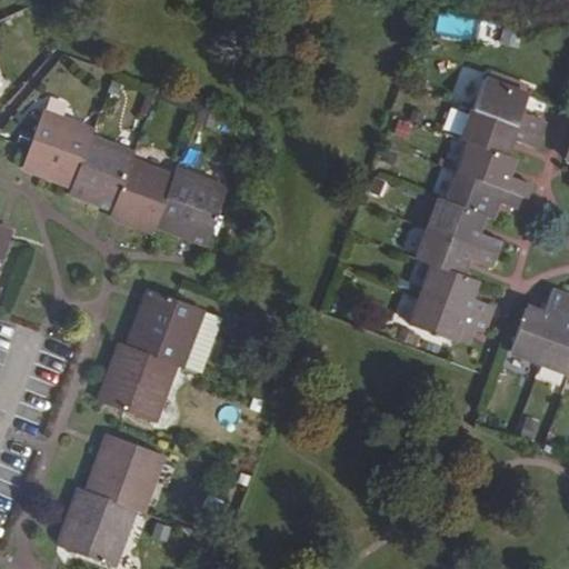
[(483,80),(471,111),(537,136),(542,122),(520,115),(527,96),(483,80)]
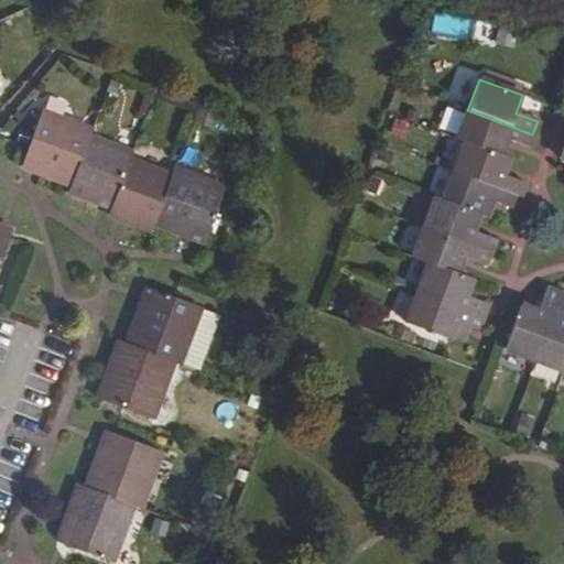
[(457,133),(465,112),(447,106),(440,128),(457,133)]
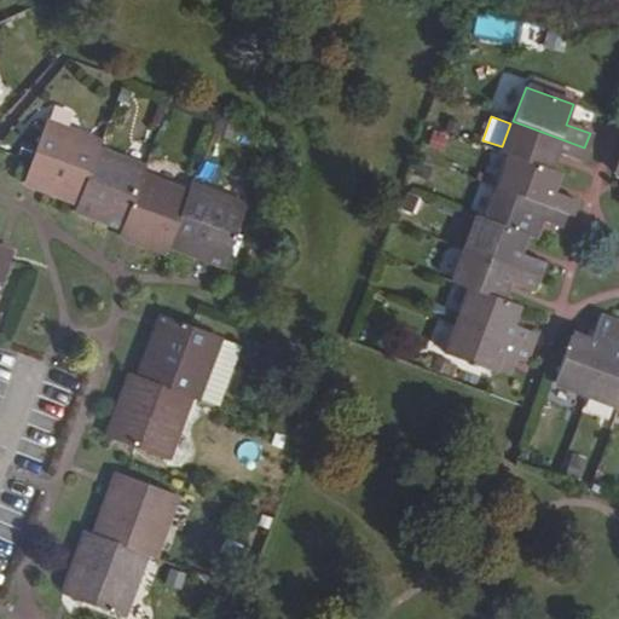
[(501,151),(510,155),(547,171),(554,151),(579,161),(584,148),(513,121),(501,151)]
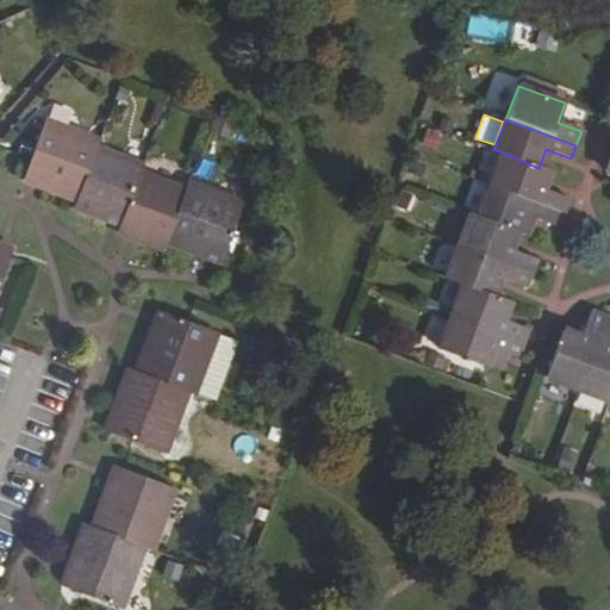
[(76,203),(99,151),(97,150),(99,143),(47,124),(26,174),(41,180),(38,187),(76,203)]
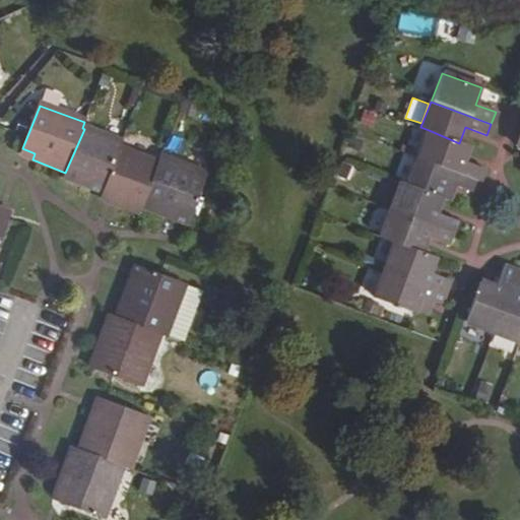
[(105,188),(119,149),(122,142),(84,129),(65,173),(62,179),(89,188),(92,182),(105,188)]
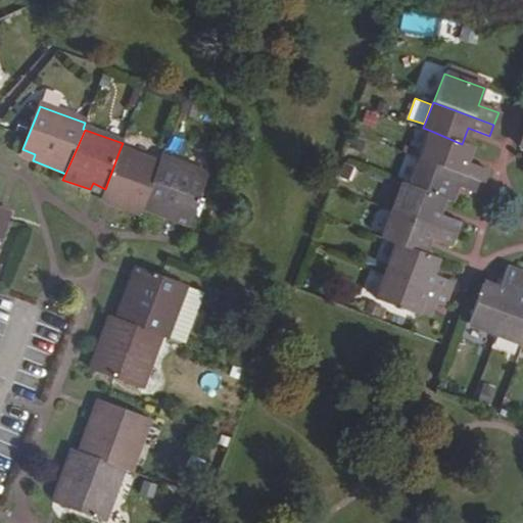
[(431,131),(421,159),(474,179),(480,182),(484,170),(464,161),(470,147),(462,144),(431,131)]
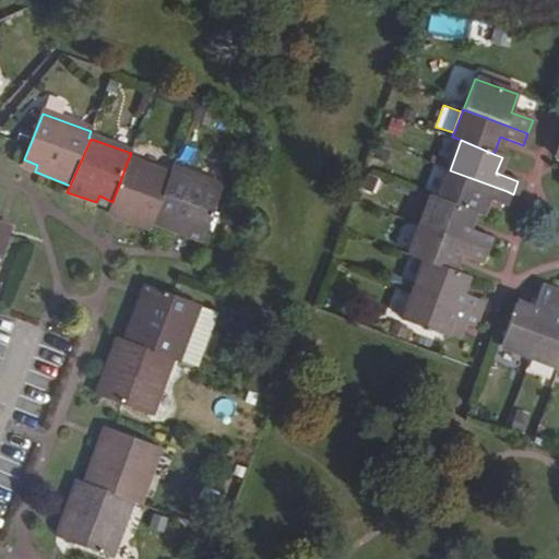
[(37,165),(24,159),(22,167),(35,171),(37,165)]
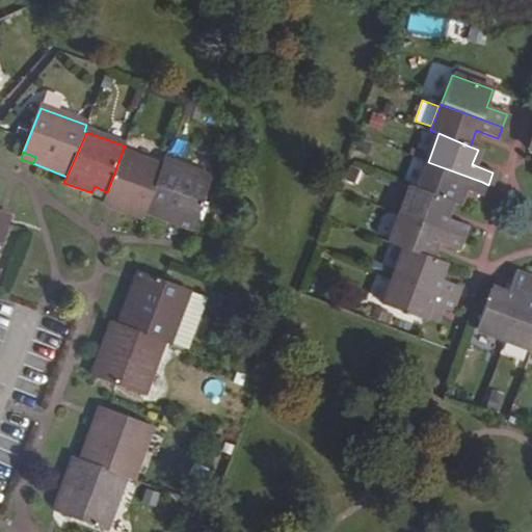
[(144,213),(161,168),(125,154),(122,153),(107,192),(104,198),(117,204),(115,209),(140,219),(144,213)]
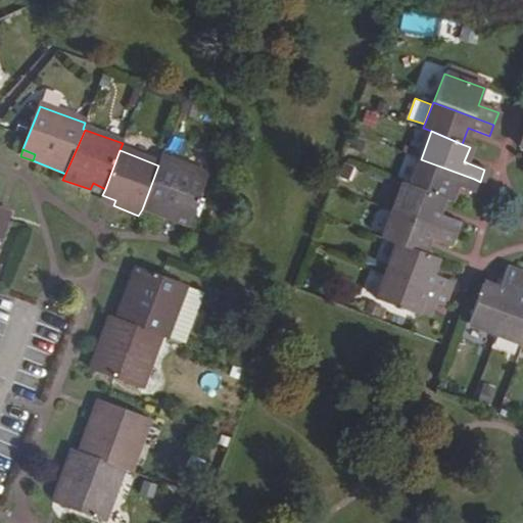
[(180,217),(191,221),(207,176),(161,159),(158,165),(142,209),(177,223),(180,217)]
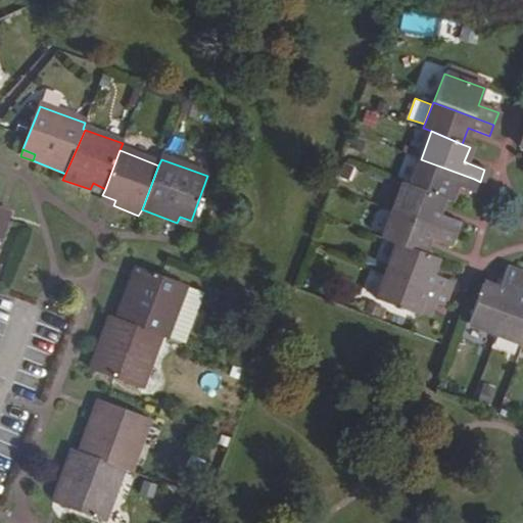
[(421,159),(411,186),(441,199),(449,201),(456,186),(470,192),(474,179),(421,159)]
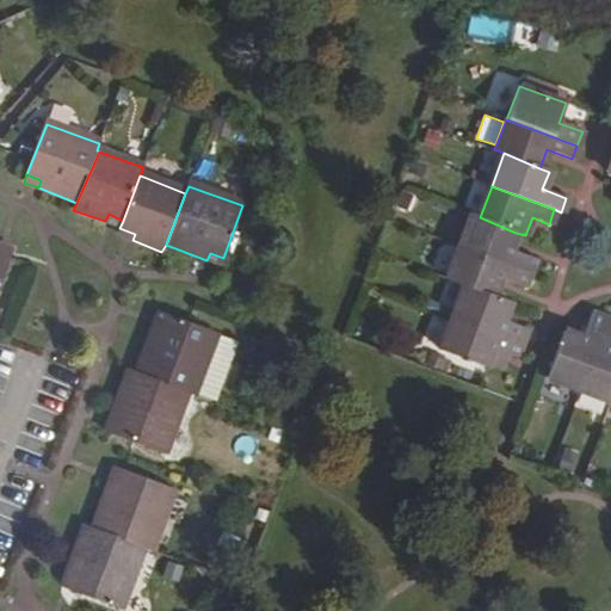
[(119,228),(123,221),(109,214),(105,221),(119,228)]
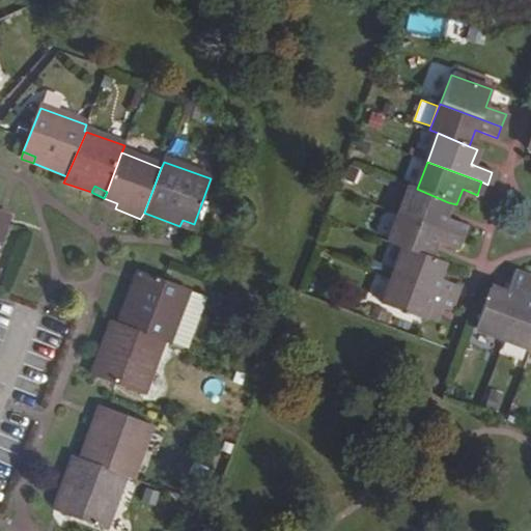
[(409,188),(397,216),(459,239),(465,226),(443,218),(448,202),(417,189),(416,190),(409,188)]
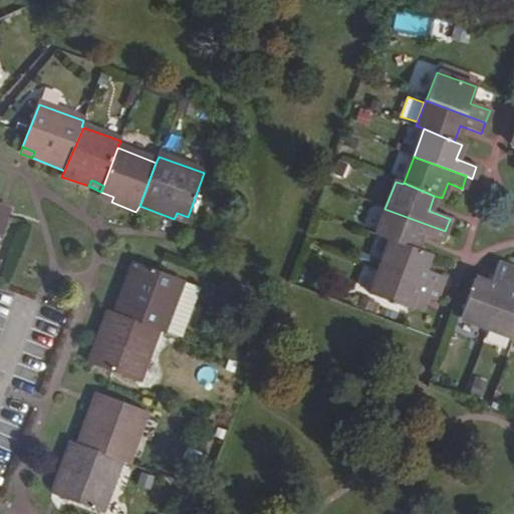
[(98,197),(111,202),(113,197),(100,192),(98,197)]
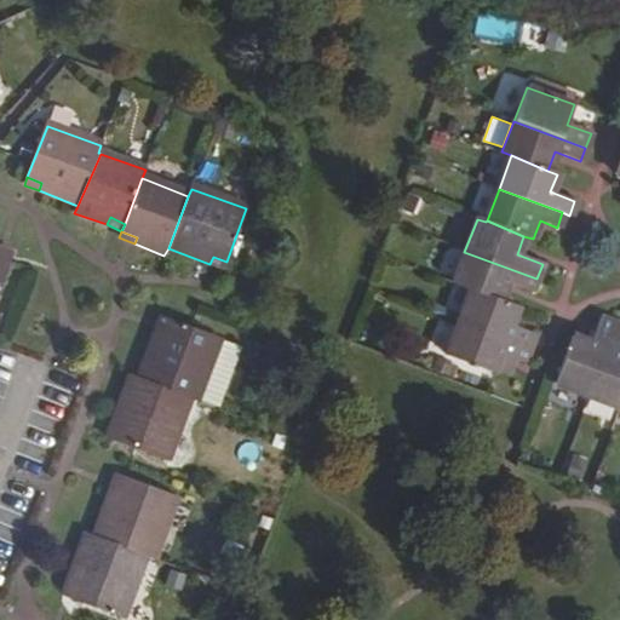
[(11,253),(0,248),(0,257),(9,260),(11,253)]
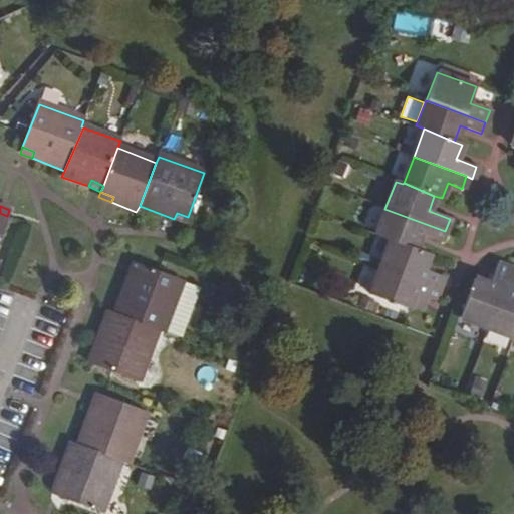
[(374,235),(391,240),(414,249),(420,234),(441,241),(445,231),(384,209),(374,235)]
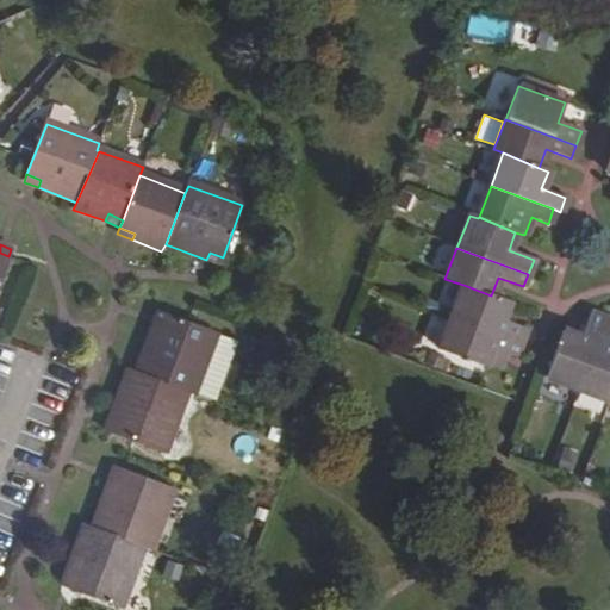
[(221,265),(223,257),(210,253),(206,260),(221,265)]
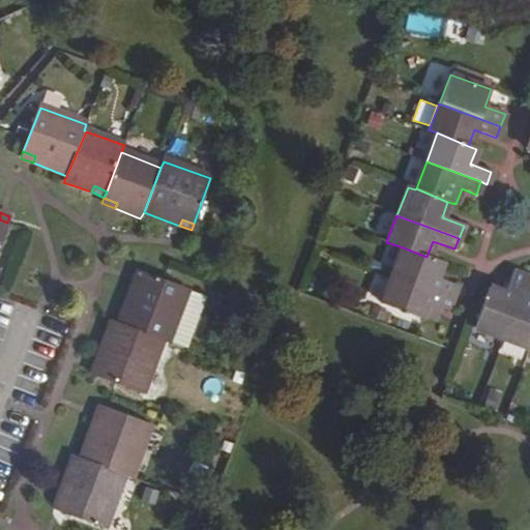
[(403,247),(391,277),(451,299),(457,286),(437,278),(442,263),(427,257),(403,247)]
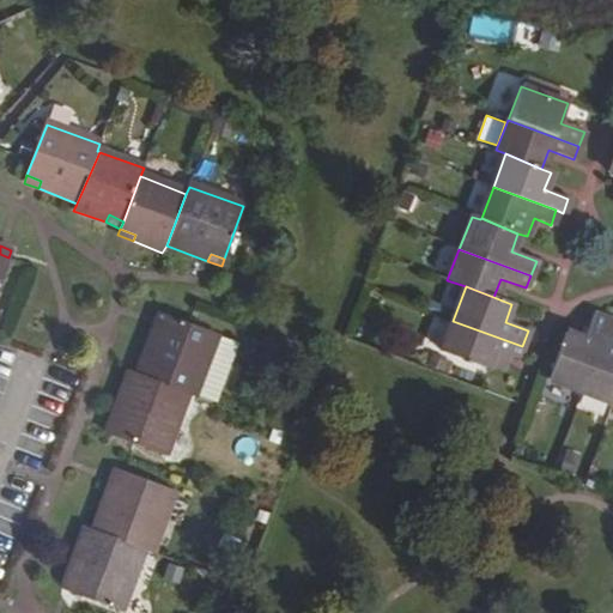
[(159,315),(153,328),(159,331),(167,317),(159,315)]
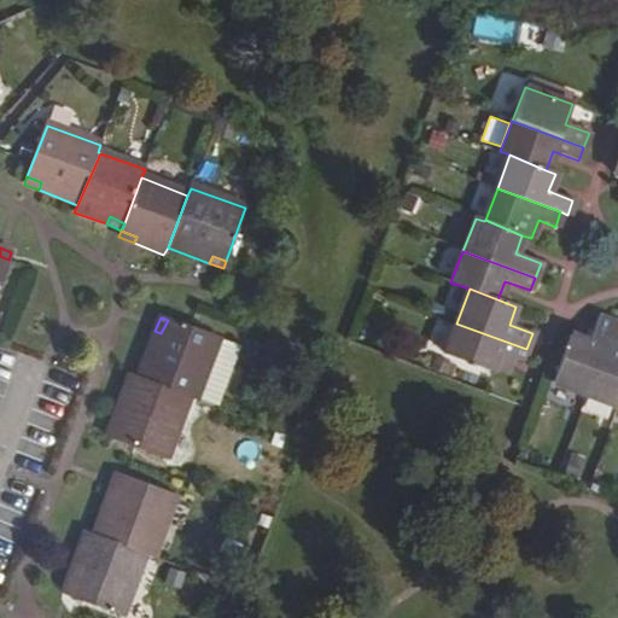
[(583,395),(612,324),(598,319),(590,343),(571,336),(553,383),(583,395)]
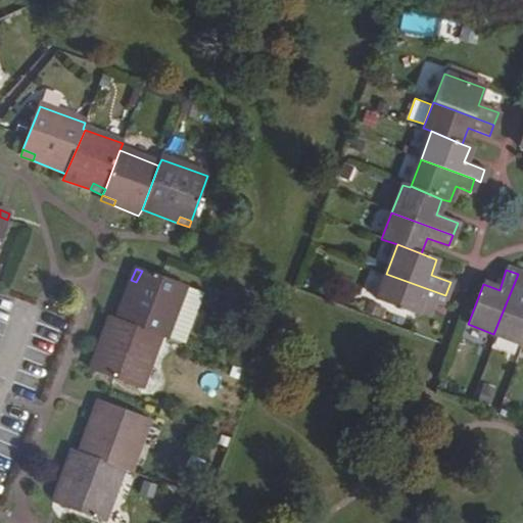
[(131,280),(116,322),(159,337),(167,340),(185,287),(142,271),(136,282),(131,280)]
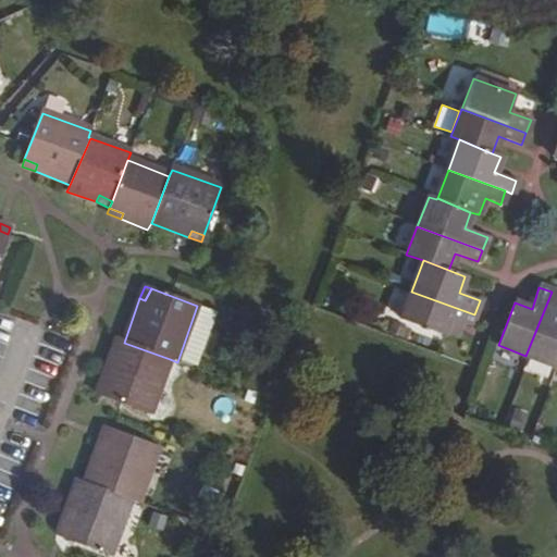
[(443,334),(445,331),(448,318),(461,322),(469,325),(474,314),(411,292),(400,318),(443,334)]
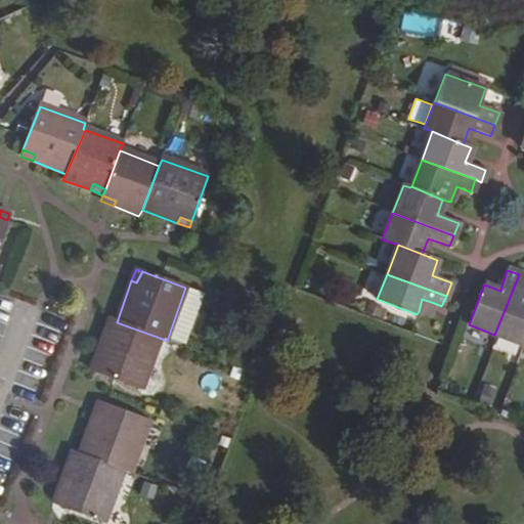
[(523,300),(523,297),(523,275),(519,274),(494,335),(523,346),(523,344),(523,300)]
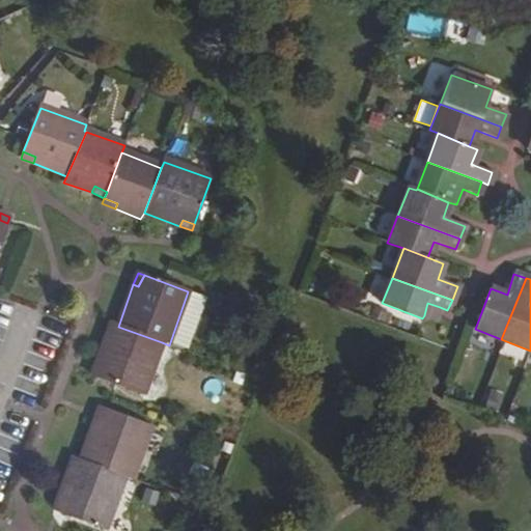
[(188,291),(169,345),(179,350),(200,296),(188,291)]
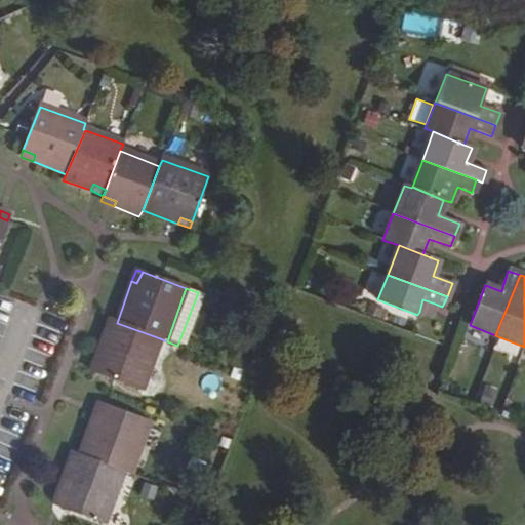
[(422,299),(419,312),(430,317),(435,304),(422,299)]
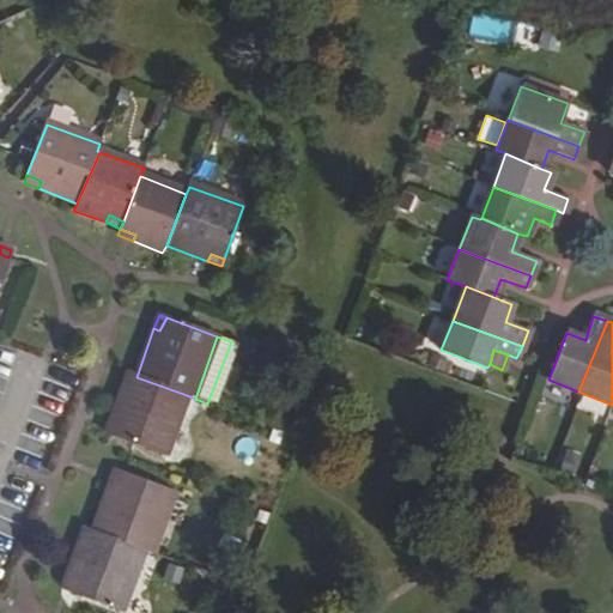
[(128,374),(110,422),(117,425),(113,437),(164,457),(187,395),(137,377),(128,374)]
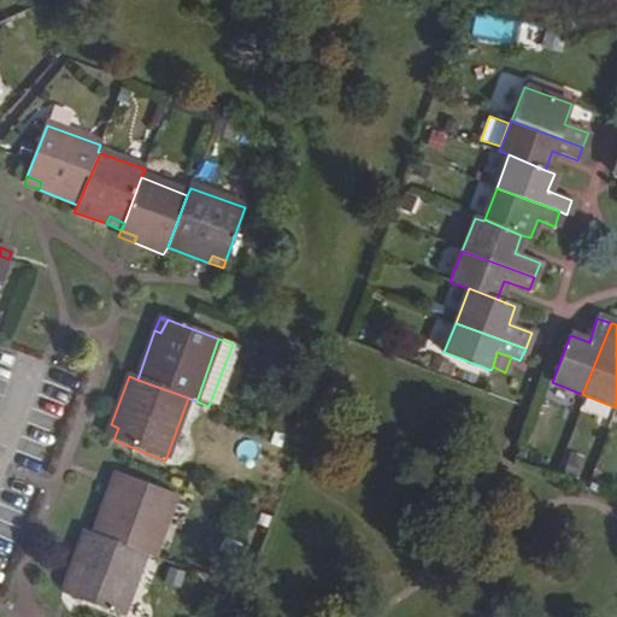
[(118,428),(111,424),(106,436),(113,440),(118,428)]
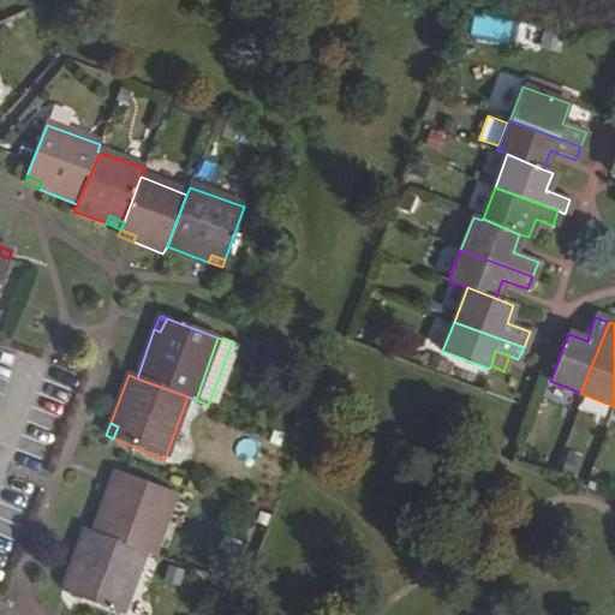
[(117,490),(123,475),(118,472),(111,490),(117,490)]
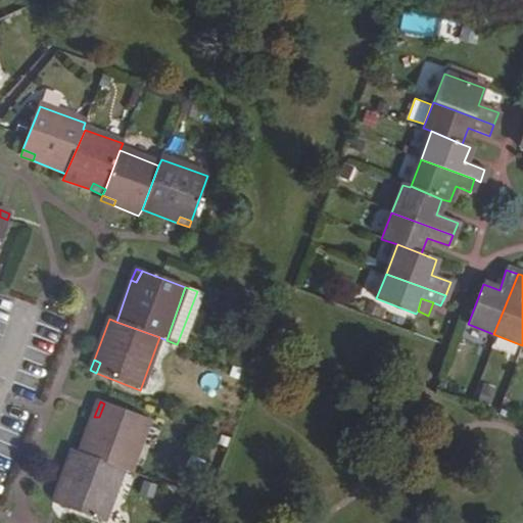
[(80,454),(123,472),(129,473),(148,421),(104,403),(99,417),(94,417),(80,454)]
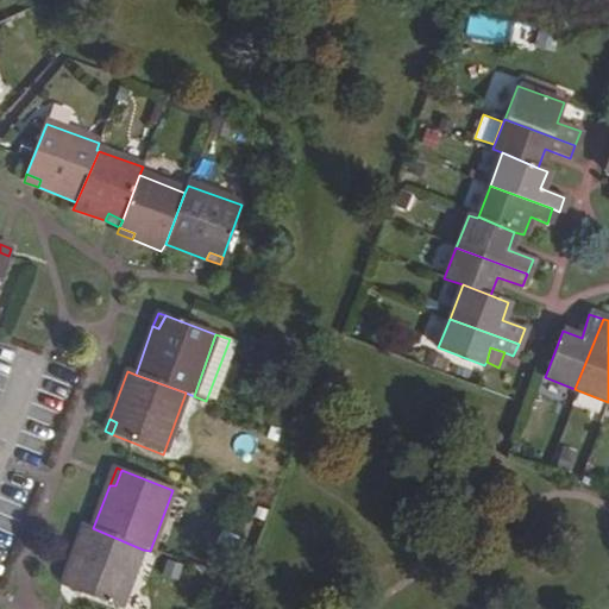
[(143,550),(93,528),(85,525),(66,573),(74,577),(71,590),(120,608),(143,550)]
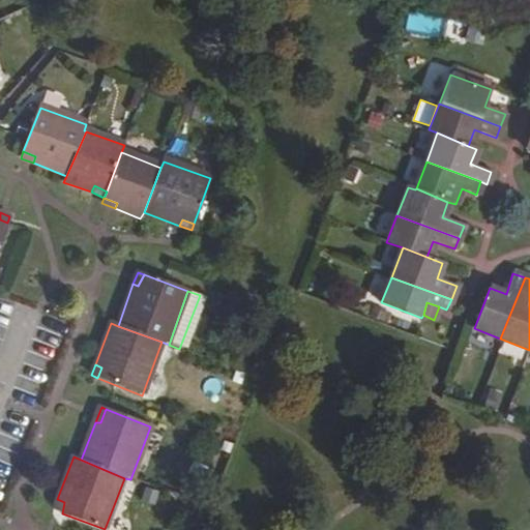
[(53,510),(62,513),(64,502),(57,499),(53,510)]
